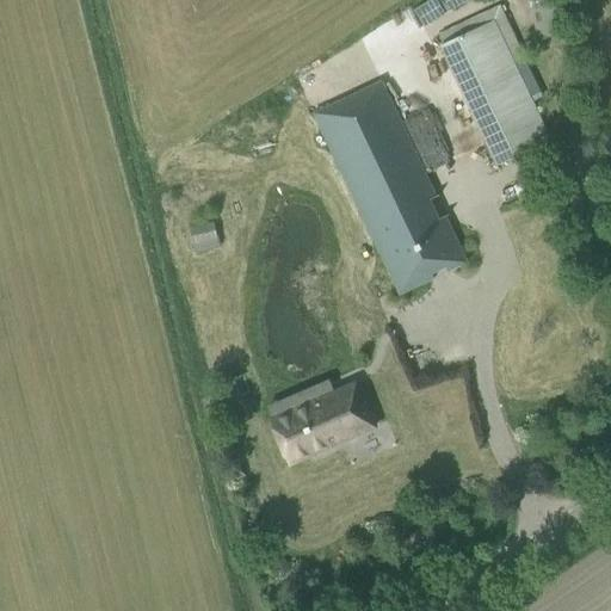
[(430,0),(414,10),(425,26),(467,0),(430,0)]
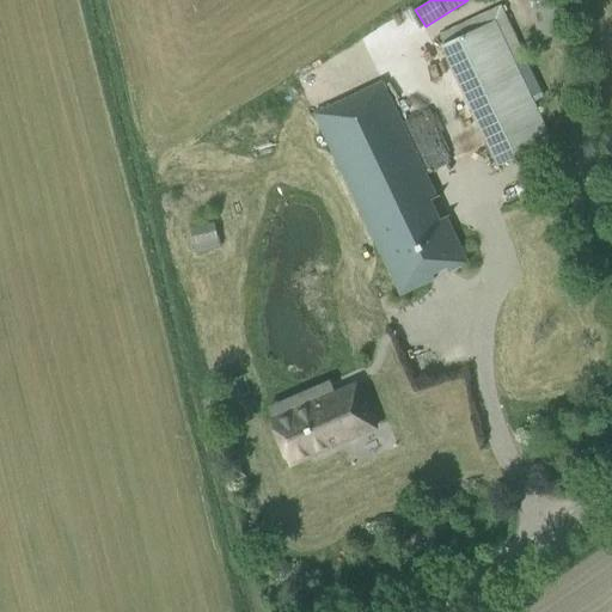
[(439,46),(496,166),(550,140),(494,20),(439,46)]
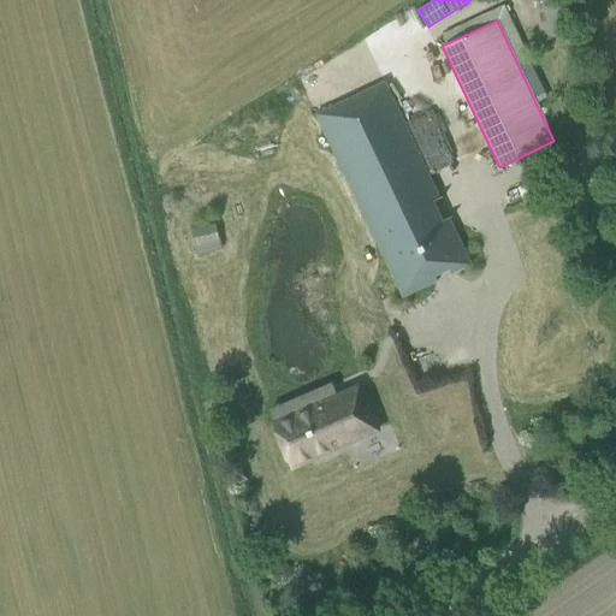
[(384,83),(315,116),(402,297),(437,280),(436,277),(450,271),(452,274),(471,265),(384,83)]
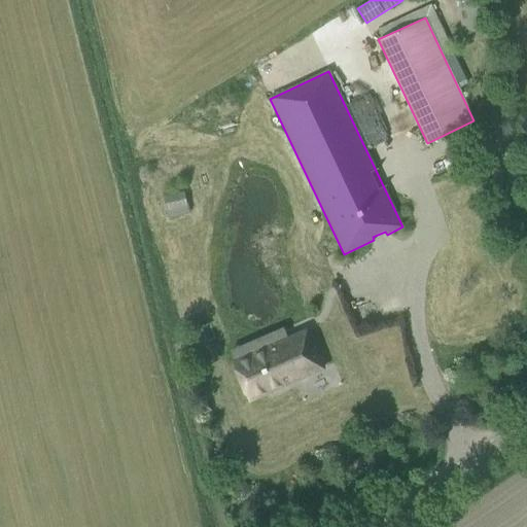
[(163,198),(169,218),(189,213),(184,192),(163,198)]
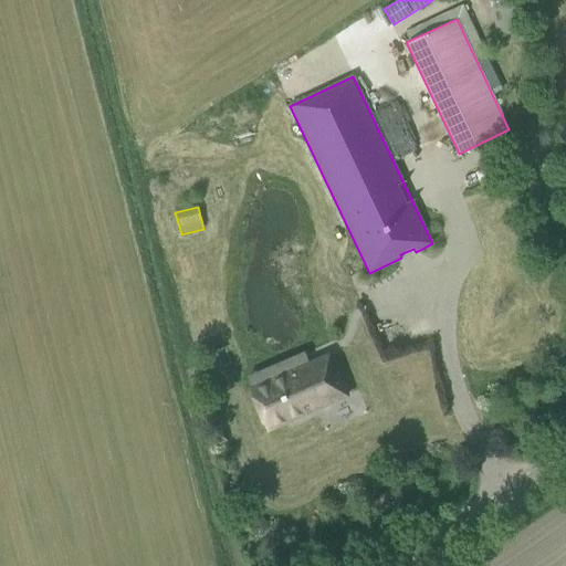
[(328,355),(249,390),(268,431),(346,397),(328,355)]
